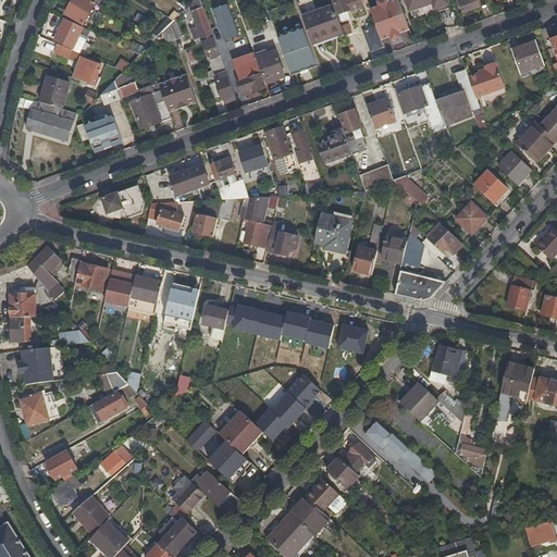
[(86,21),(98,3),(91,0),(73,0),(73,1),(75,2),(70,11),(86,21)]
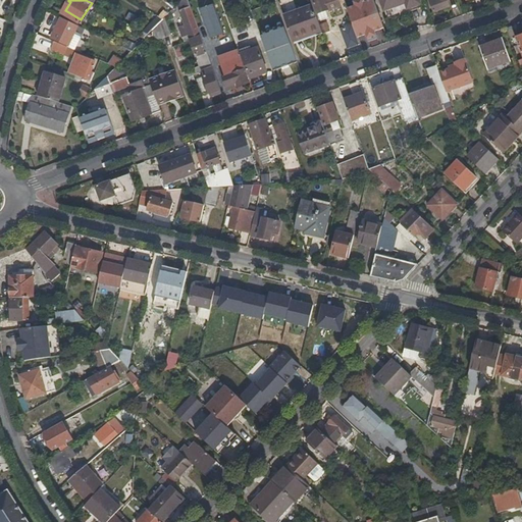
[(181,0),(179,3),(188,28),(184,29),(189,41),(193,39),(203,36),(190,0),(181,0)]
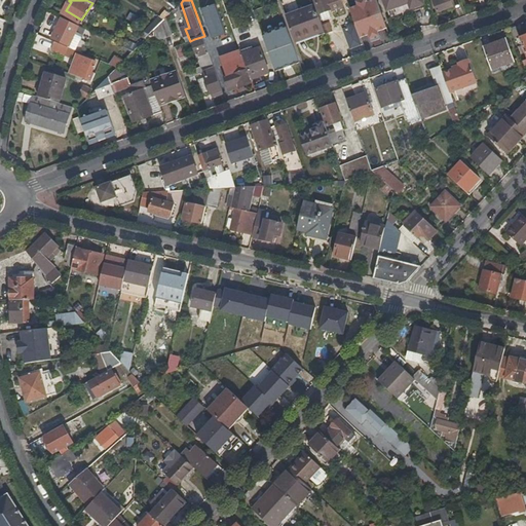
[(243,53),(224,0),(191,0),(204,36),(204,37),(216,34),(220,45),(224,44),(229,60),(226,61),(231,75),(227,77),(230,85),(252,78),(243,53)]
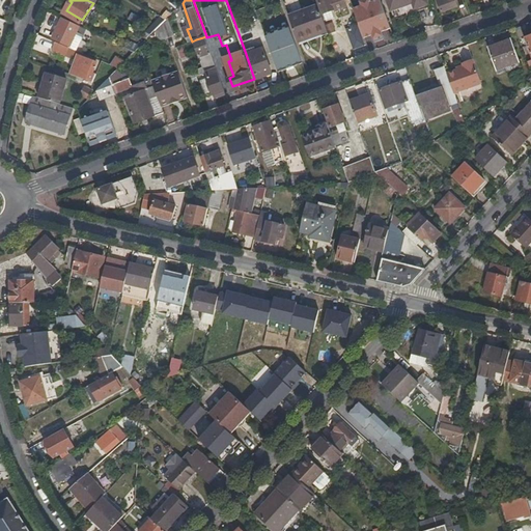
[(345,0),(317,0),(319,7),(325,22),(335,18),(333,11),(337,10),(338,12),(342,10),(341,8),(347,6),(345,0)]
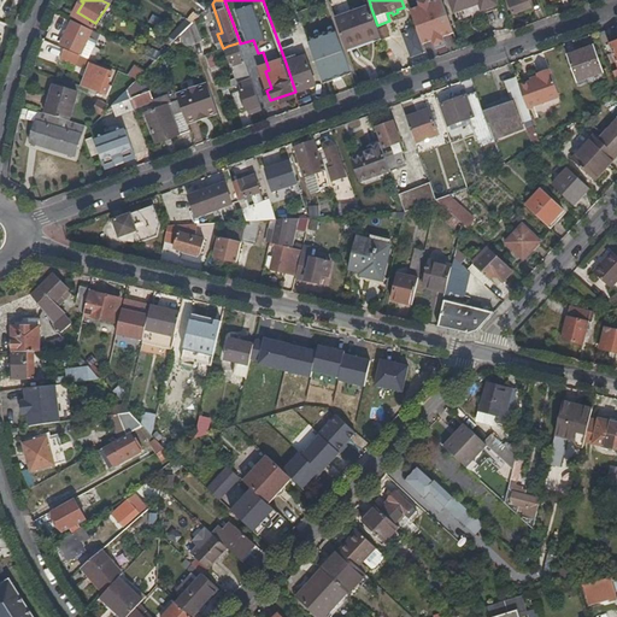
[(419,6),(411,9),(423,43),(454,33),(442,0),(433,0),(432,1),(430,0),(419,0),(418,1),(419,6)]
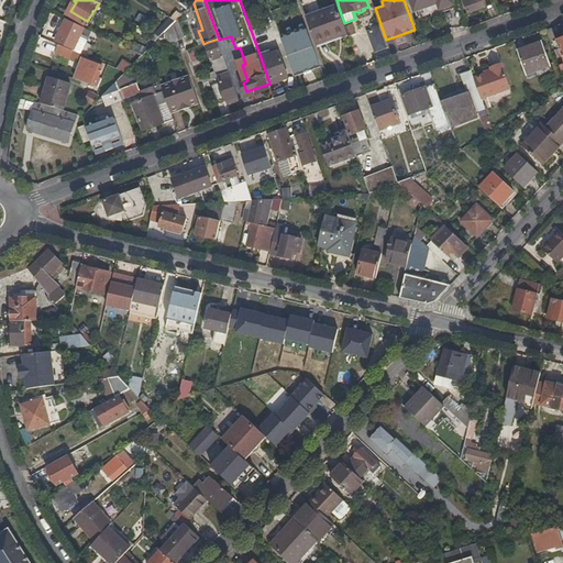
[(410,0),(415,11),(438,3),(441,11),(456,4),(454,0),(410,0)]
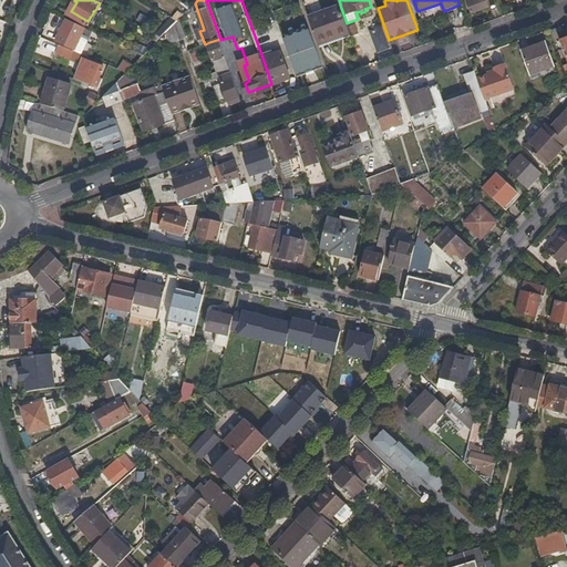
[(466,0),(472,13),(490,7),(486,0),(466,0)]
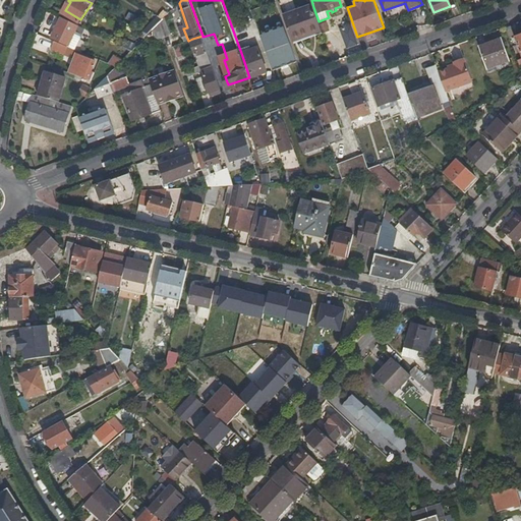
[(319,21),(313,7),(285,17),(293,41),(310,35),(309,33),(322,27),(319,21)]
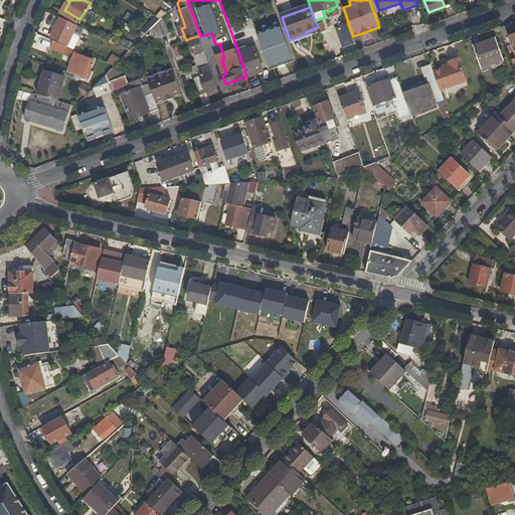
[(172,31),(166,14),(160,19),(159,21),(163,34),(165,34),(172,31)]
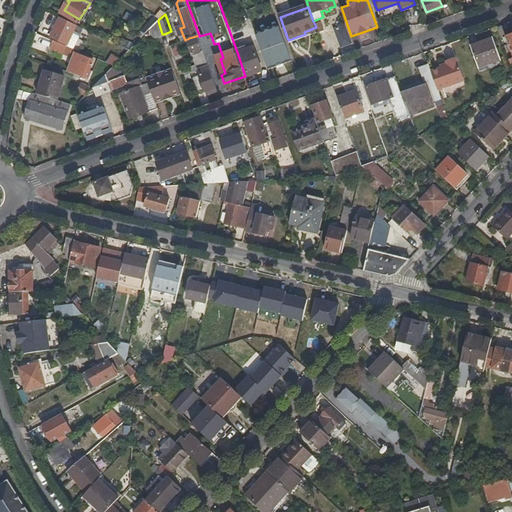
[(69,42),(76,24),(61,16),(52,34),(69,42)]
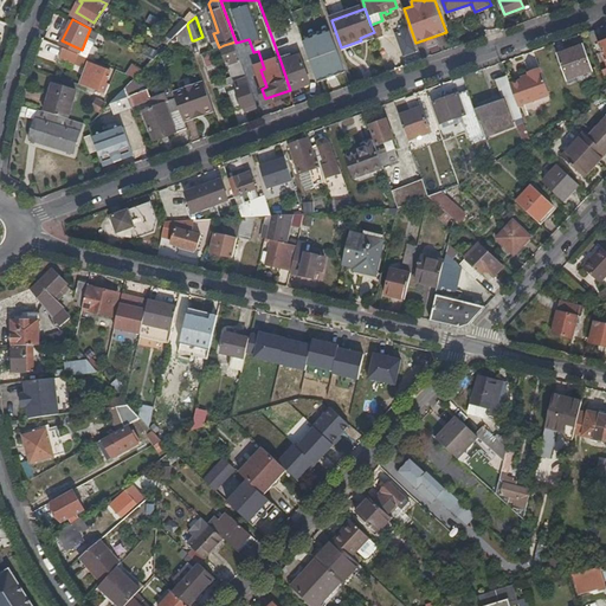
[(187,25),(180,32),(184,44),(192,40),(187,25)]
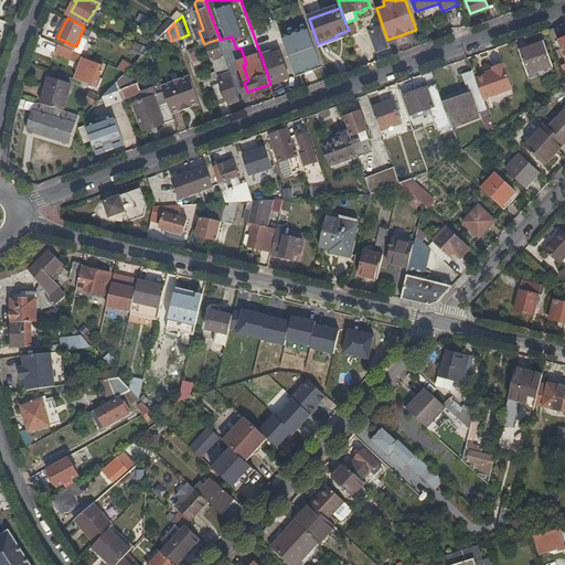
[(308,30),(283,39),(296,74),(321,65),(308,30)]
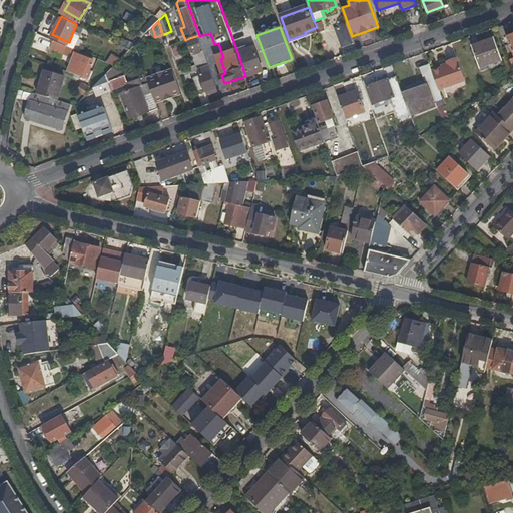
[(210,33),(199,36),(204,51),(206,54),(210,67),(212,72),(217,86),(224,83),(221,75),(225,73),(220,59),(223,58),(218,43),(214,44),(210,33)]
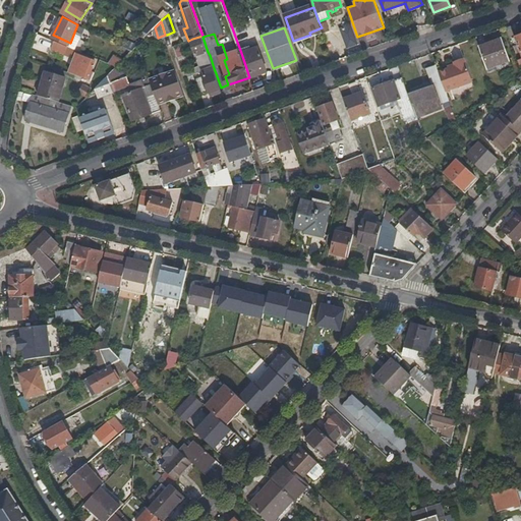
[(59,49),(62,42),(48,36),(46,41),(56,46),(55,47),(59,49)]
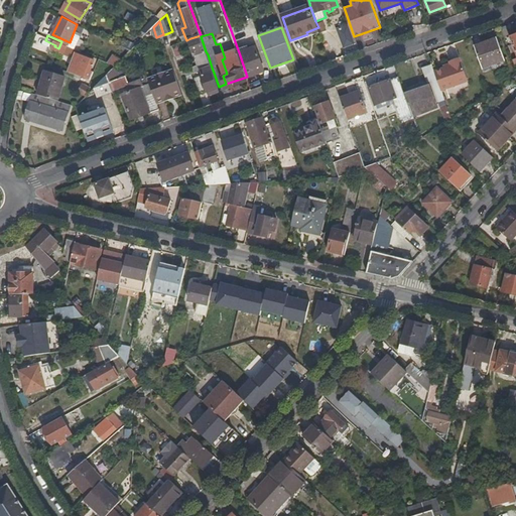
[(201,35),(190,38),(196,54),(206,51),(201,36),(201,35)]
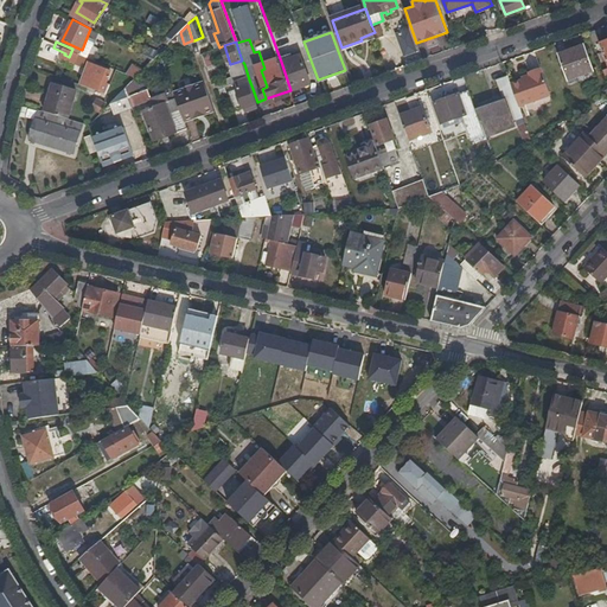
[(558,56),(568,82),(595,71),(586,45),(558,56)]
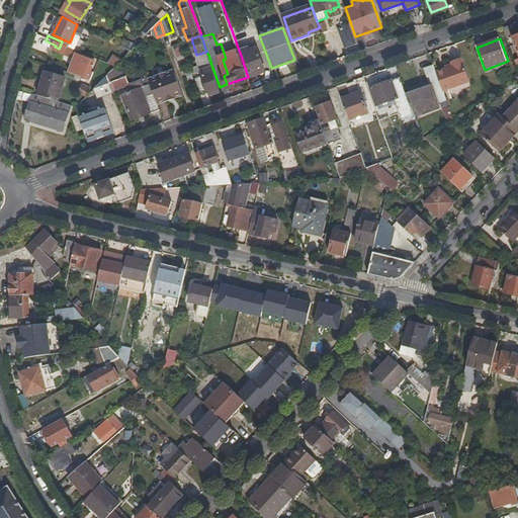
[(71,54),(74,47),(62,41),(59,49),(71,54)]
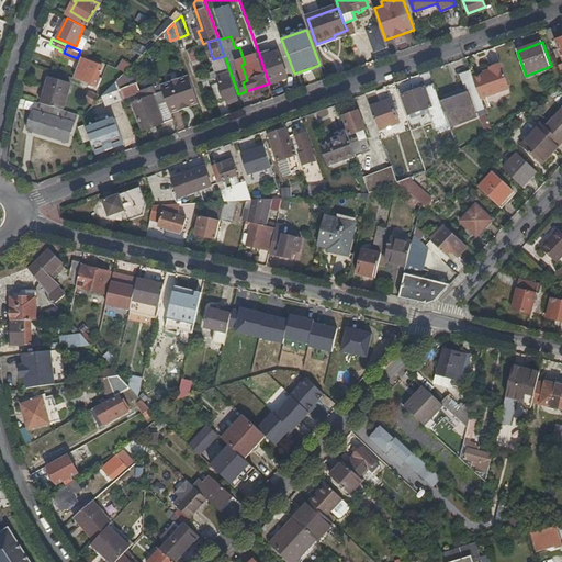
[(187,49),(191,63),(200,59),(195,47),(187,49)]
